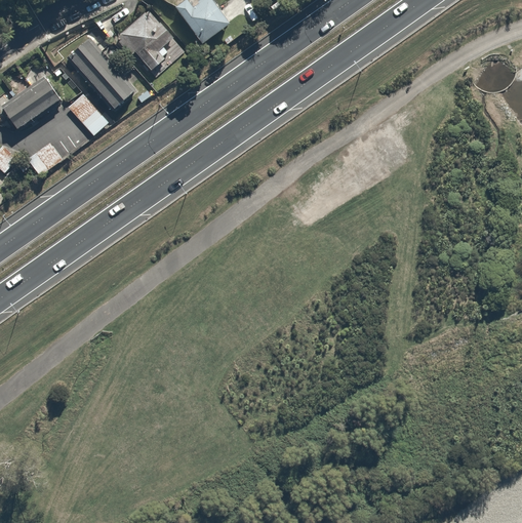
[(202,29),(208,37),(232,21),(216,0),(198,0),(192,5),(188,0),(179,0),(174,4),(196,34),(202,29)]
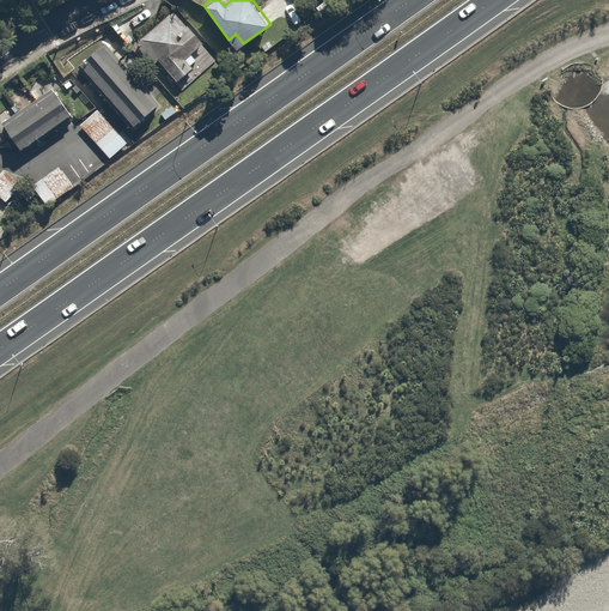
[(165,19),(136,41),(153,64),(159,59),(176,80),(207,58),(198,44),(205,40),(194,25),(178,37),(165,19)]
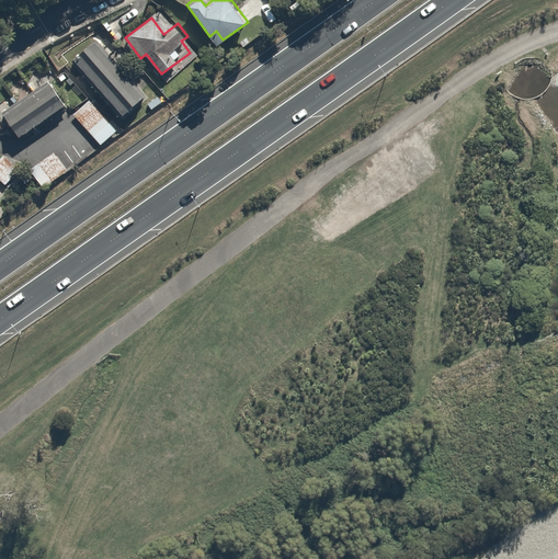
[(141,75),(127,56),(117,64),(98,36),(72,56),(120,117),(145,98),(132,82),(141,75)]
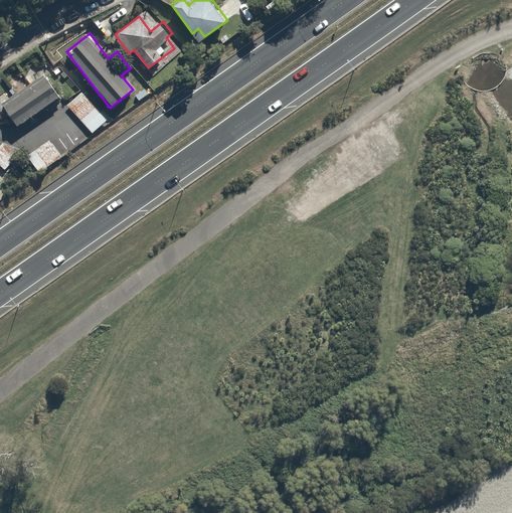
[(19,128),(66,89),(46,64),(0,103),(0,105),(19,128)]
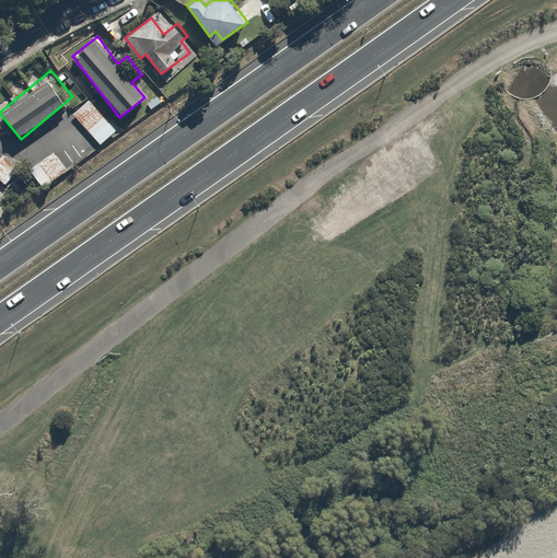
[(117,130),(88,97),(69,114),(99,147),(117,130)]
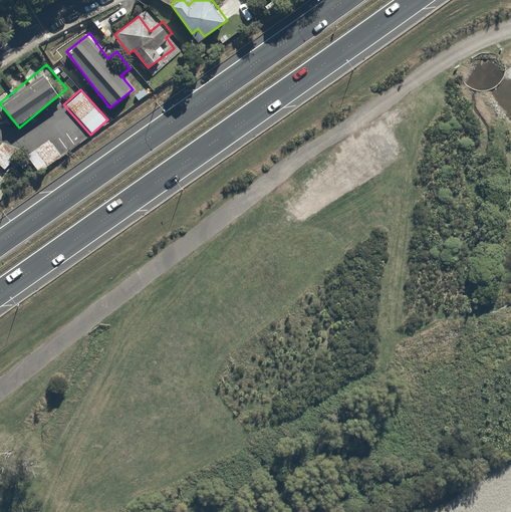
[(18,150),(5,138),(0,142),(0,169),(18,150)]
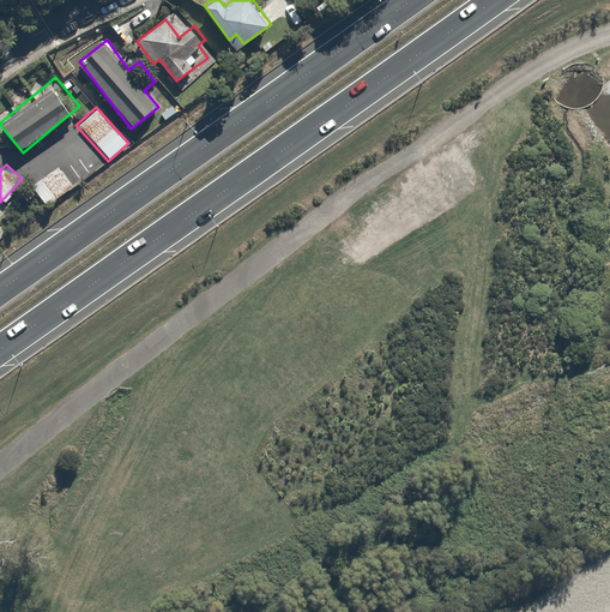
[(72,187),(56,165),(17,192),(23,201),(35,192),(44,207),(72,187)]
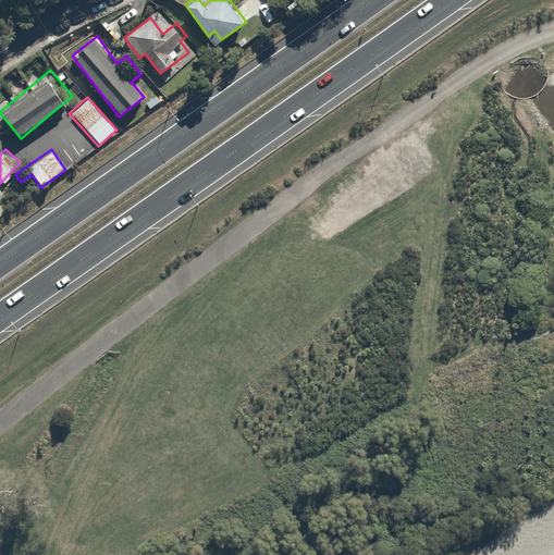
All buildings are outlined.
